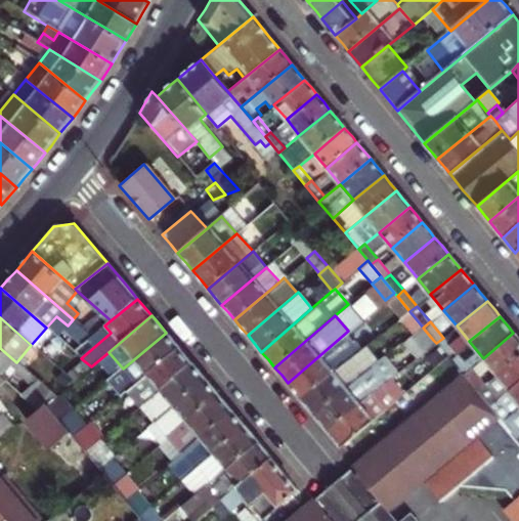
[(420,323),(400,340),(414,355),(433,340),(423,328),(420,323)]
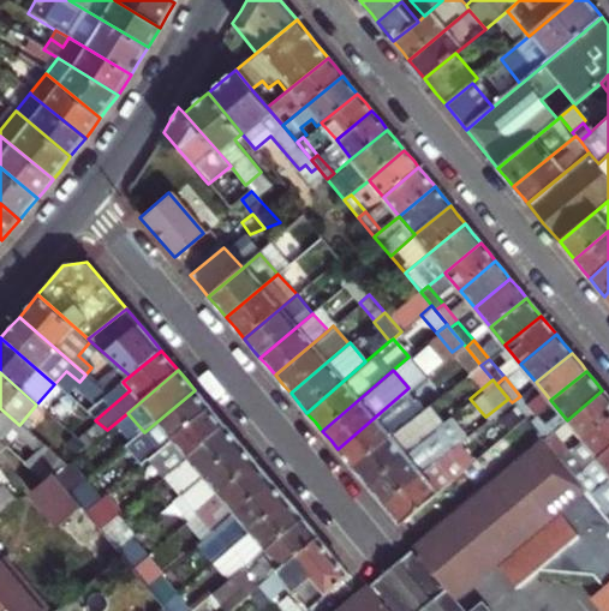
[(199,395),(195,390),(144,432),(159,450),(209,407),(203,399),(199,395)]
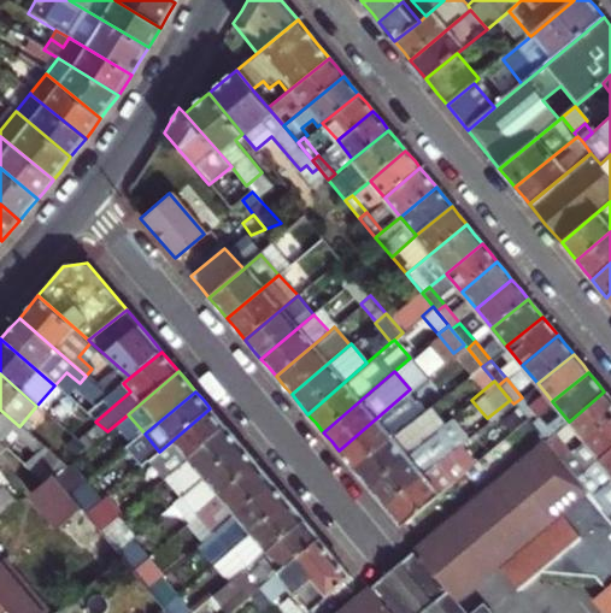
[(610,399),(604,392),(569,422),(585,440),(610,417),(610,399)]
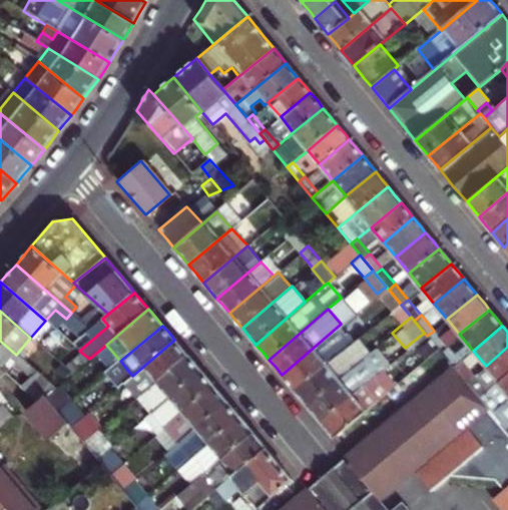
[(446,345),(434,331),(427,336),(437,348),(439,351),(446,345)]
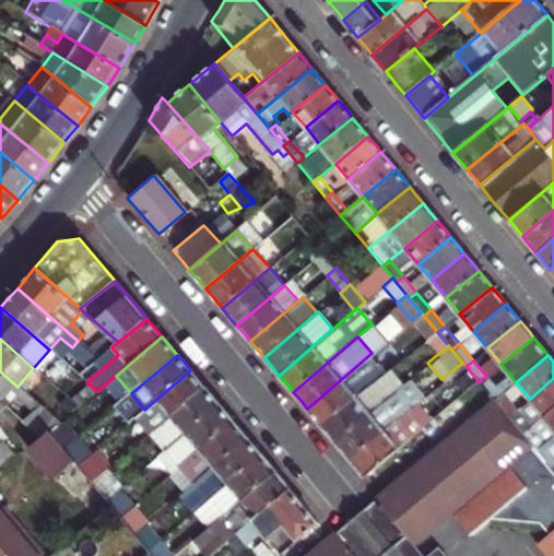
[(505,391),(516,382),(501,364),(486,376),(502,394),(505,391)]
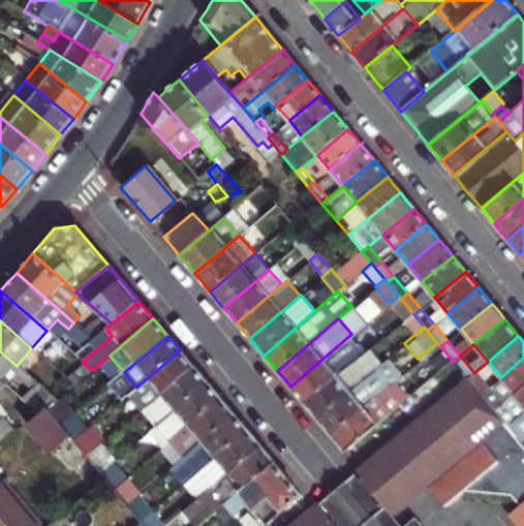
[(439,345),(428,354),(439,368),(451,359),(440,346),(439,345)]
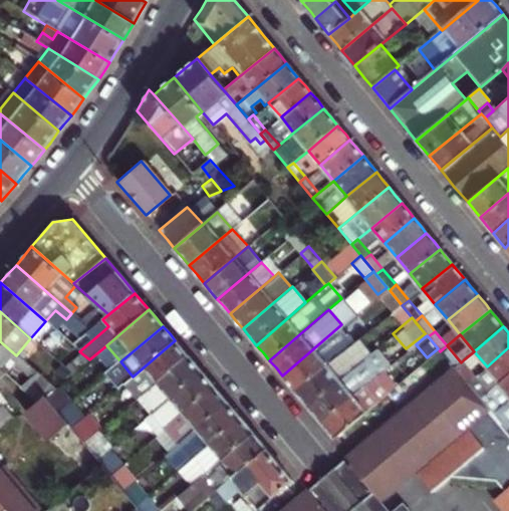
[(339,352),(326,337),(282,375),(289,384),(295,391),(339,352)]
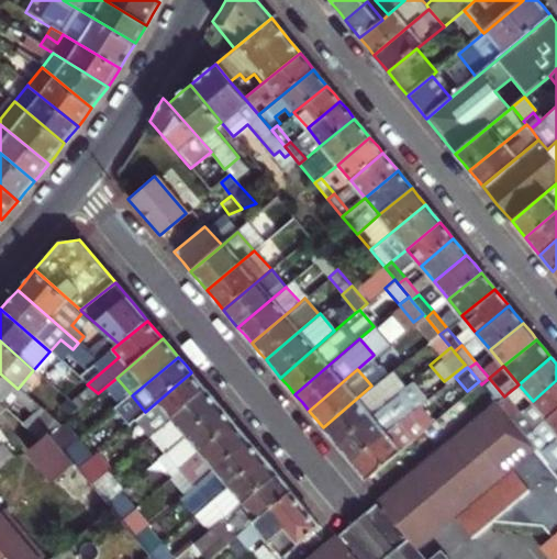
[(200,382),(191,372),(145,412),(159,428),(205,389),(200,382)]
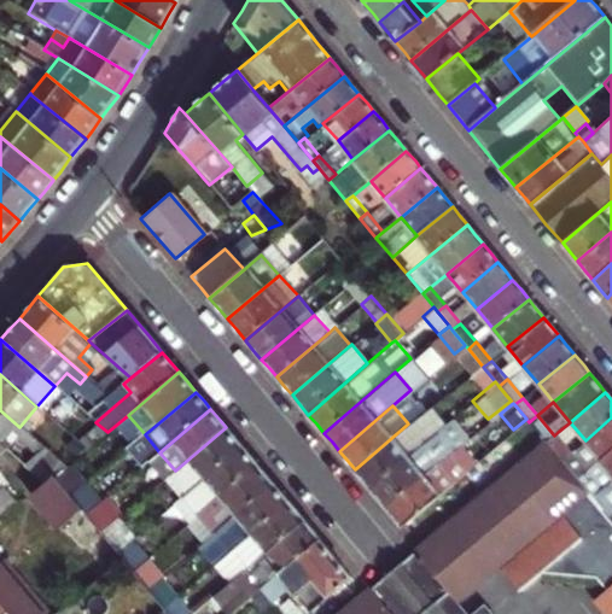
[(0,445),(1,446),(19,427),(0,410),(0,445)]
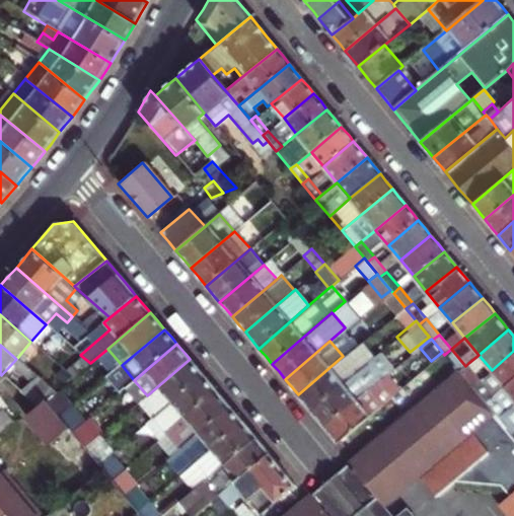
[(465,366),(451,349),(444,355),(450,362),(458,371),(465,366)]
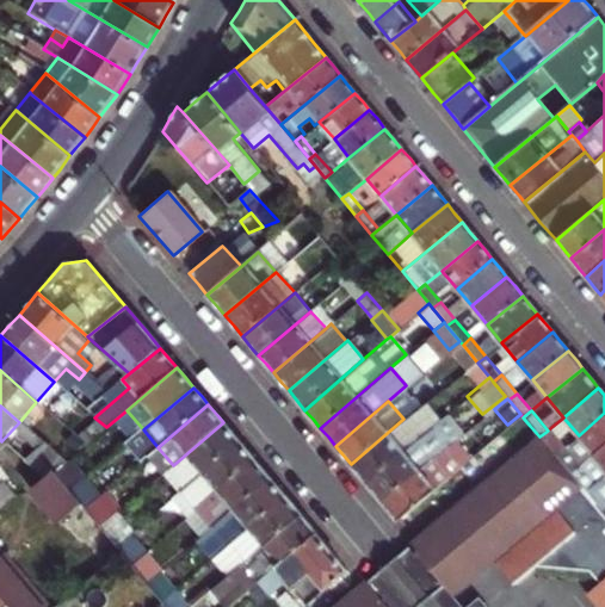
[(604,413),(579,435),(567,445),(555,454),(570,474),(604,444),(604,413)]
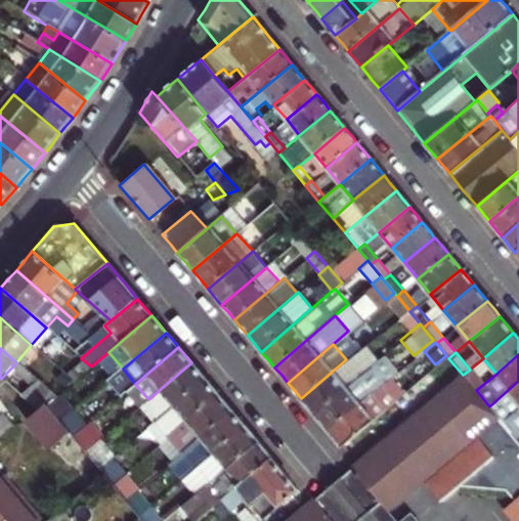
[(360,375),(314,414),(322,423),(328,429),(388,378),(395,372),(382,356),(360,375)]
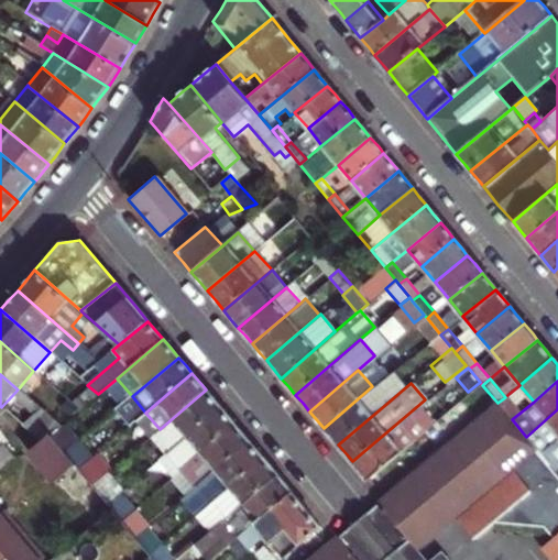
[(387,403),(372,386),(324,428),(331,437),(338,445),(387,403)]
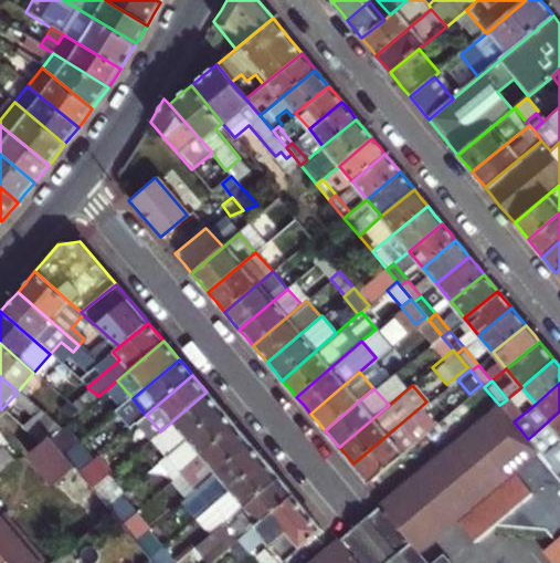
[(214,400),(207,392),(160,431),(175,449),(222,409),(214,400)]
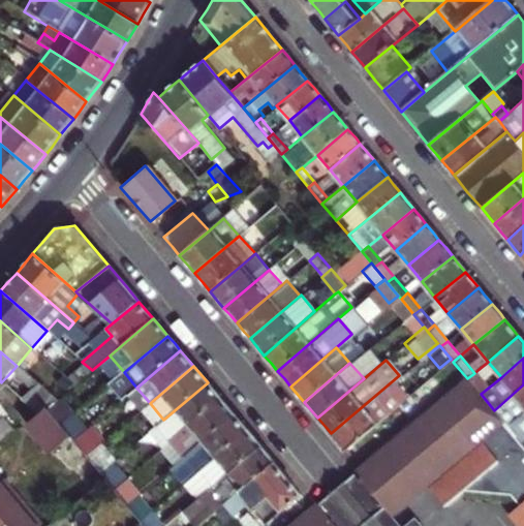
[(467,378),(459,369),(330,480),(361,515),(377,500),(383,509),(421,478),(439,500),(458,485),(513,496),(501,505),(518,525),(523,525),(523,446),(520,442),(506,426),(494,410),(481,394),(467,378)]
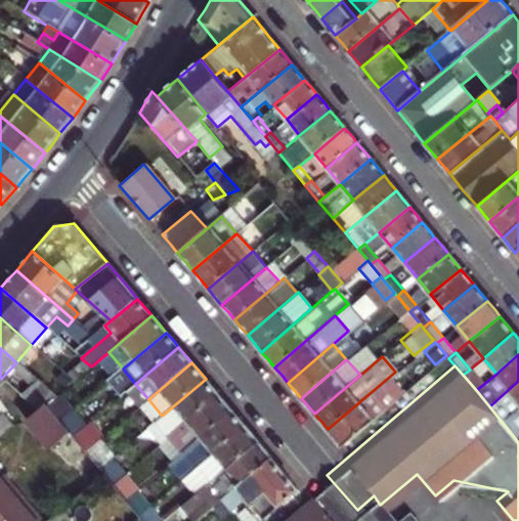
[(476,390),(486,382),(473,366),(470,370),(463,375),(476,390)]
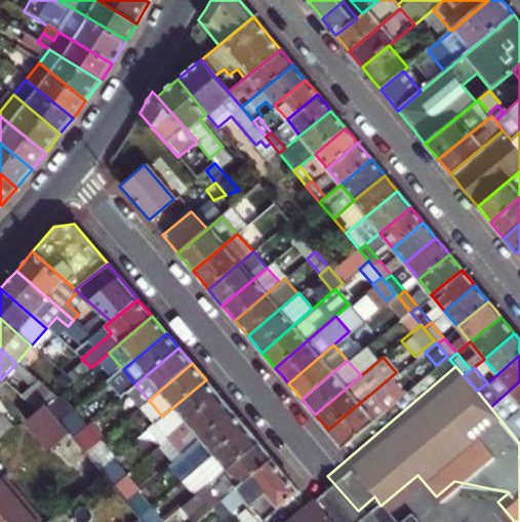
[(37,521),(3,480),(32,457),(30,444),(5,414),(0,418),(0,391),(6,384),(1,379),(0,378),(0,511),(7,520),(8,521),(37,521)]
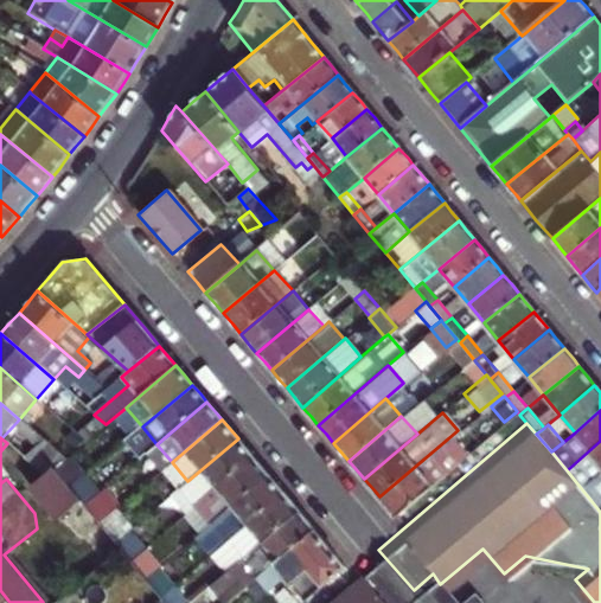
[(465,455),(449,437),(379,496),(388,506),(395,514),(465,455)]
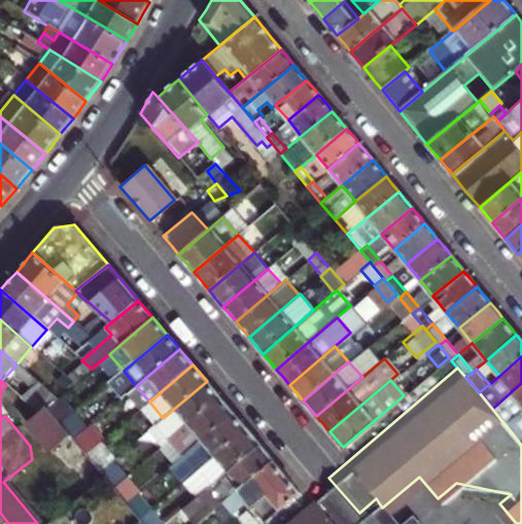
[(214,390),(207,381),(163,418),(177,434),(220,397),(214,390)]
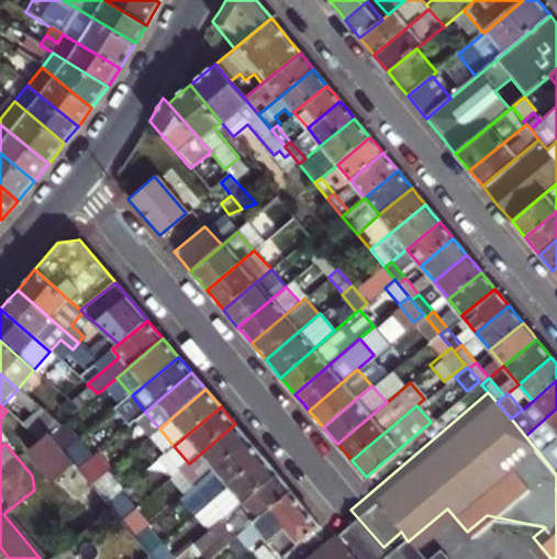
[(556,409),(525,436),(538,453),(556,437),(556,409)]
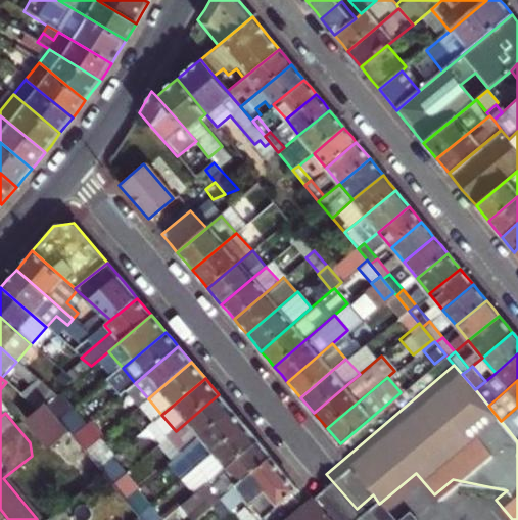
[(56,395),(40,381),(22,396),(39,411),(32,417),(54,444),(69,431),(47,404),(56,395)]
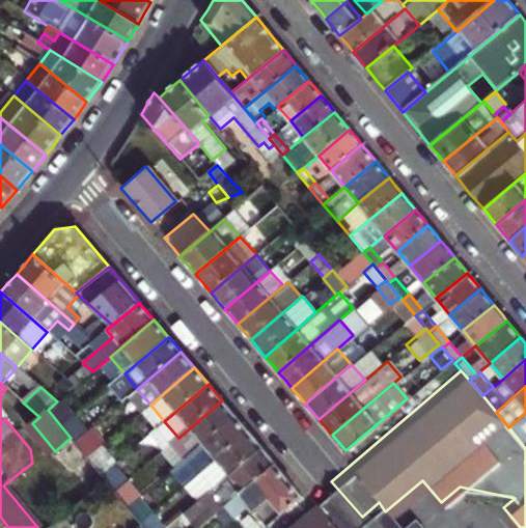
[(229,409),(222,400),(178,438),(191,453),(236,416),(229,409)]
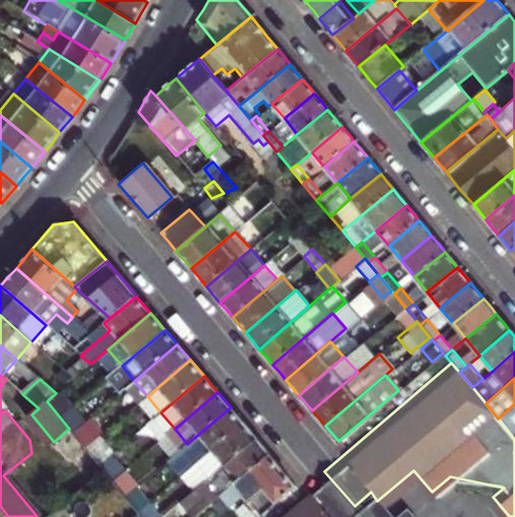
[(514,404),(498,418),(511,435),(514,431),(514,404)]
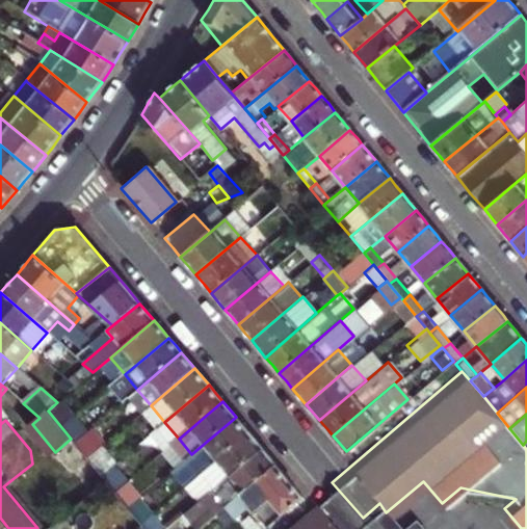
[(205,470),(249,432),(243,424),(236,417),(191,454),(205,470)]
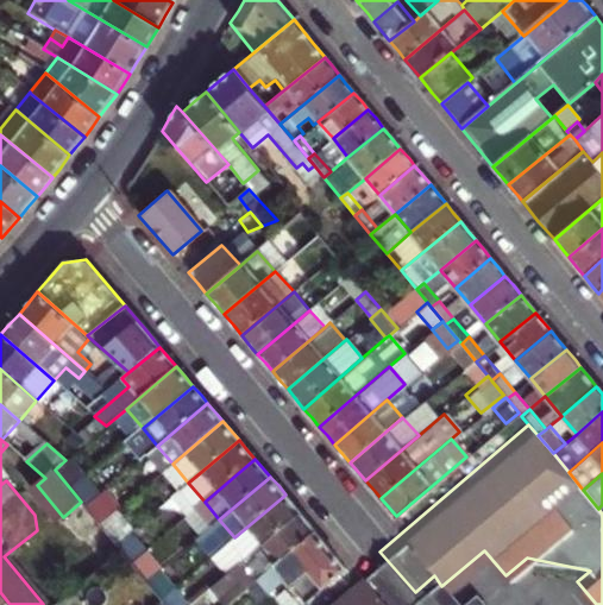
[(250,556),(301,514),(294,504),(286,495),(234,537),(250,556)]
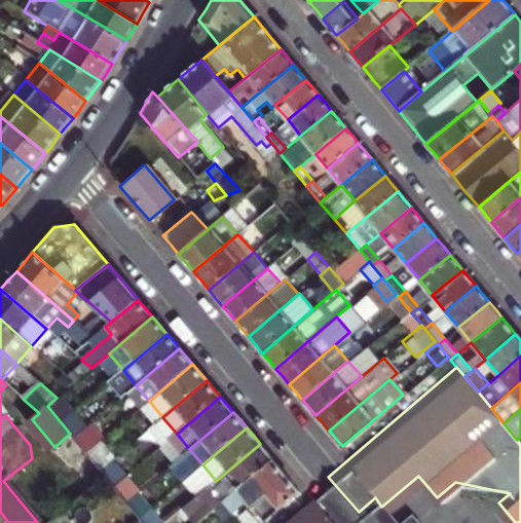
[(266,451),(260,444),(216,481),(184,509),(189,515),(215,493),(213,490),(216,487),(225,497),(272,457),(266,451)]
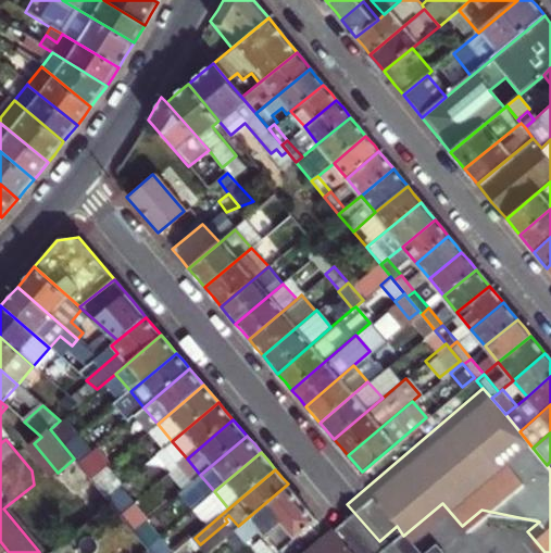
[(263,525),(280,548),(317,518),(303,503),(288,484),(238,526),(235,529),(245,540),(263,525)]
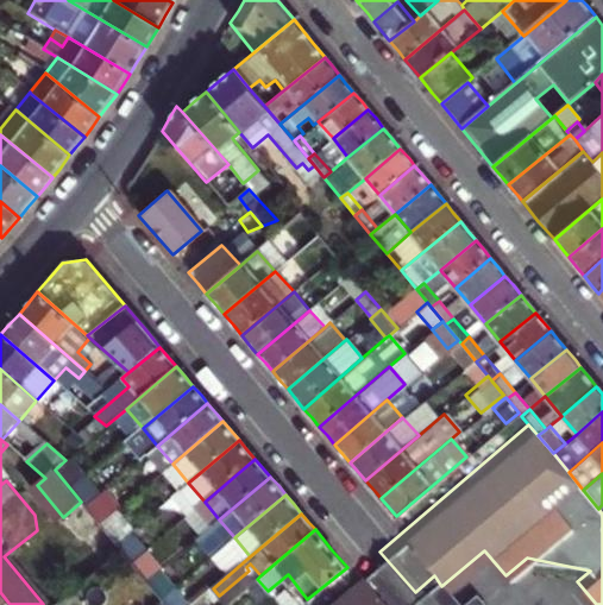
[(121,552),(115,543),(96,559),(102,567),(121,552)]
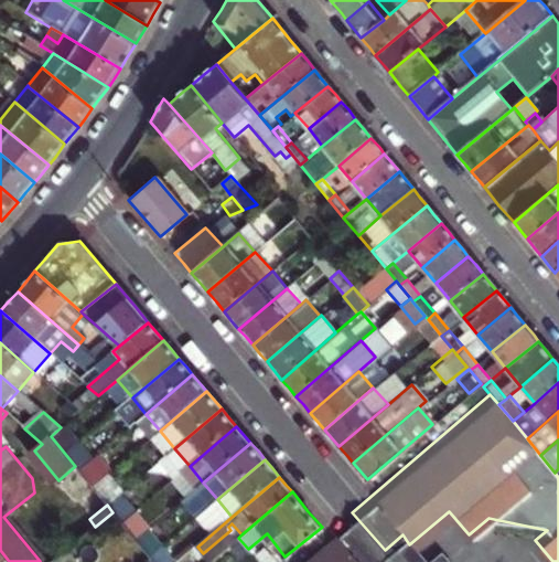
[(449,561),(436,547),(422,559),(409,544),(402,534),(385,550),(352,512),(346,517),(339,523),(369,561),(449,561)]
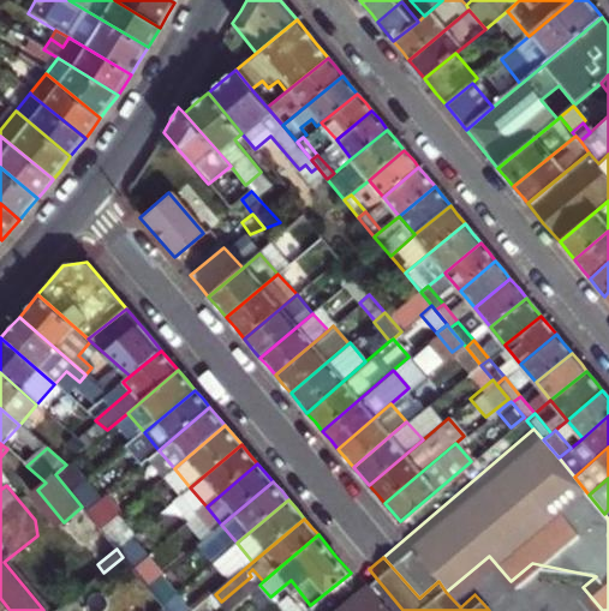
[(402,610),(369,569),(320,610),(402,610)]
